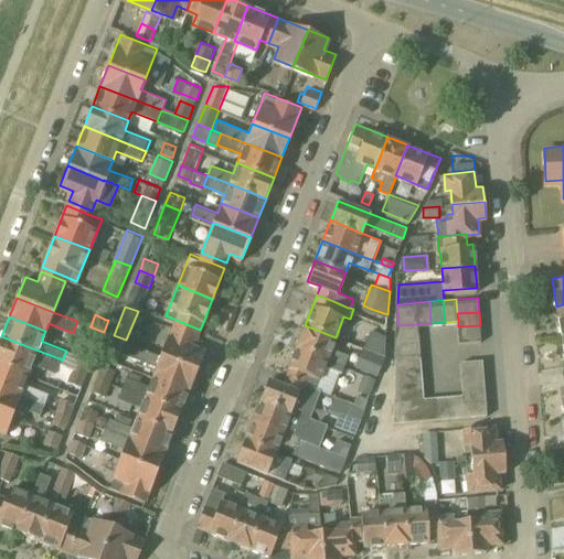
[(161,354),(198,368),(205,348),(194,344),(199,334),(173,324),(161,354)]
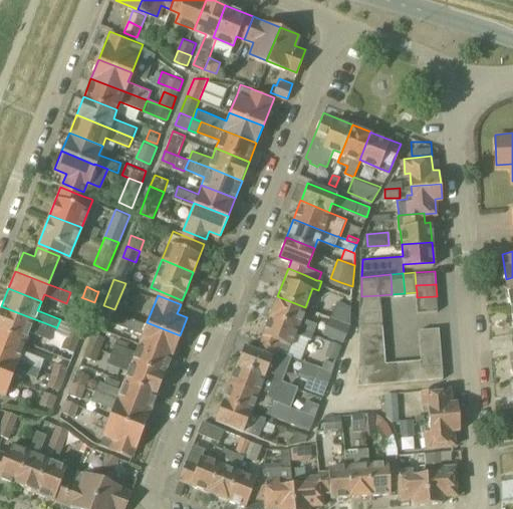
[(381,308),(380,295),(361,296),(360,310),(381,308)]
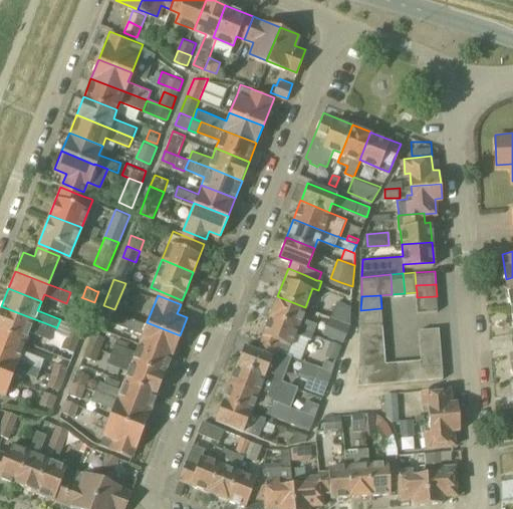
[(270,313),(270,314),(313,331),(313,332),(314,330),(317,322),(302,316),(305,307),(277,296),(270,313)]
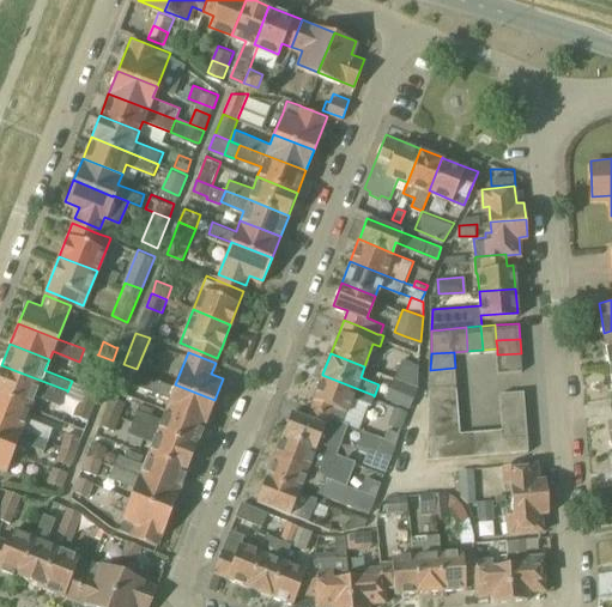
[(521,353),(497,354),(498,370),(522,369),(521,353)]
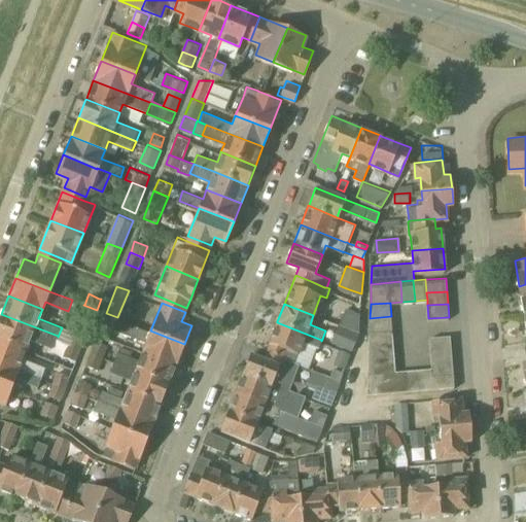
[(97,310),(83,305),(79,317),(92,322),(97,310)]
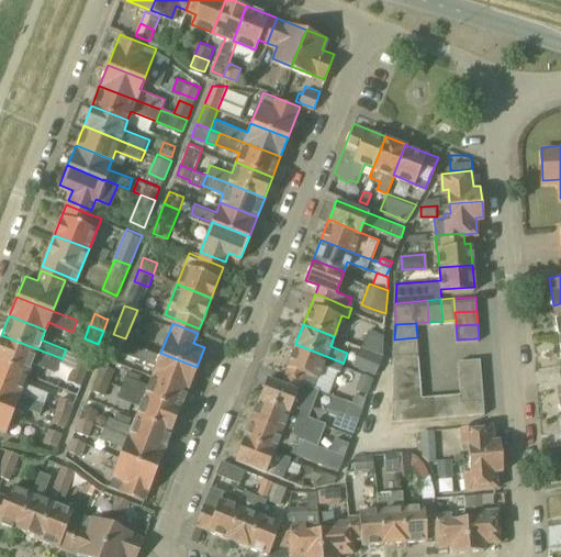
[(125,340),(126,341),(133,343),(138,331),(130,327),(125,338),(125,340)]
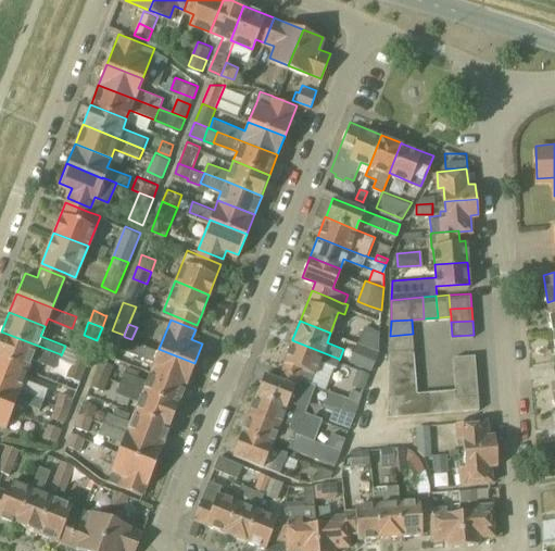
[(374,347),(380,330),(368,325),(361,342),(374,347)]
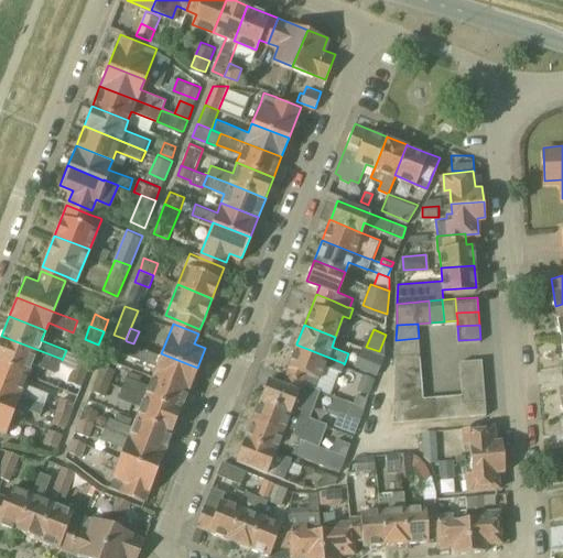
[(109,347),(122,352),(127,341),(126,340),(126,339),(114,335),(114,336),(109,347)]
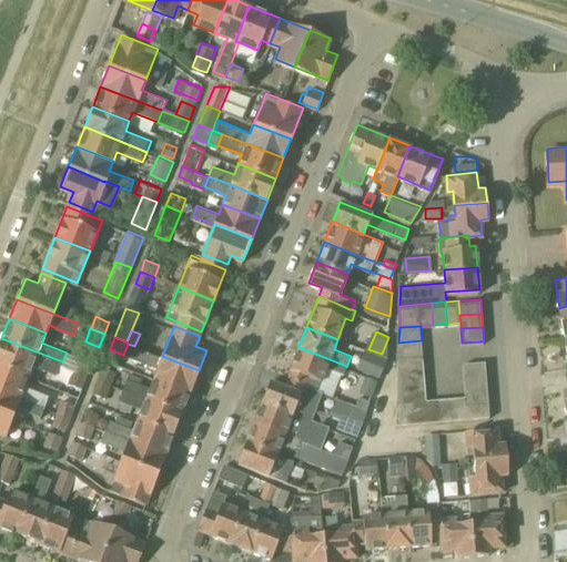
[(58,373),(62,361),(1,338),(0,341),(0,363),(29,374),(33,364),(43,367),(54,371),(58,373)]
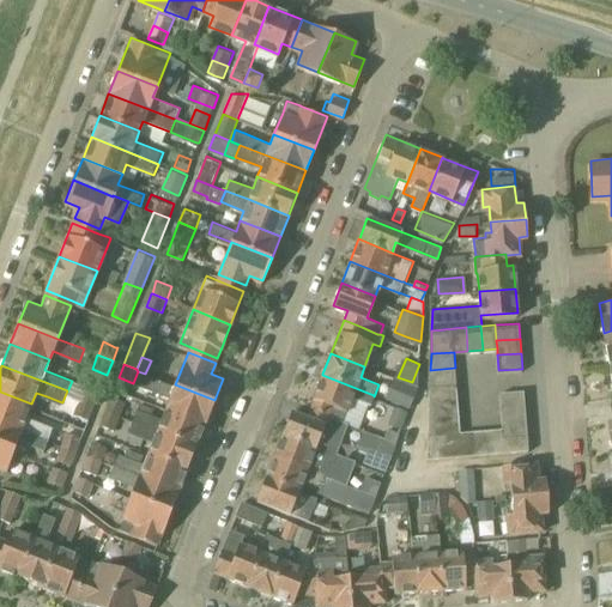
[(430,386),(456,383),(455,368),(430,370),(430,386)]
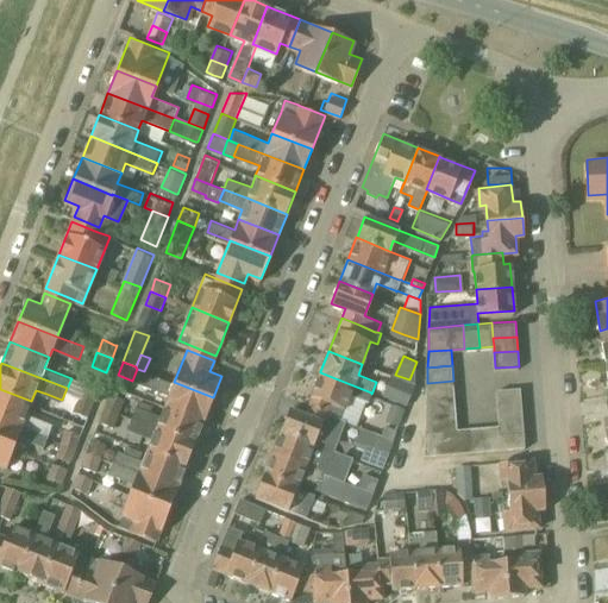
[(165,403),(205,419),(213,399),(213,397),(174,382),(148,371),(148,372),(144,371),(137,369),(132,381),(160,391),(155,401),(165,404),(165,403)]
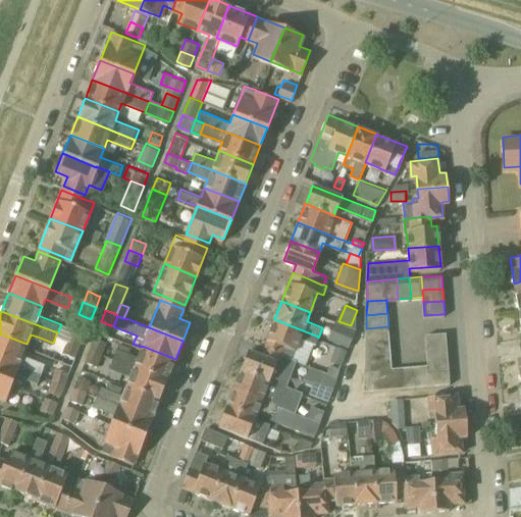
[(315,344),(318,337),(274,319),(264,347),(292,358),(293,358),(293,357),(301,338),(315,344)]
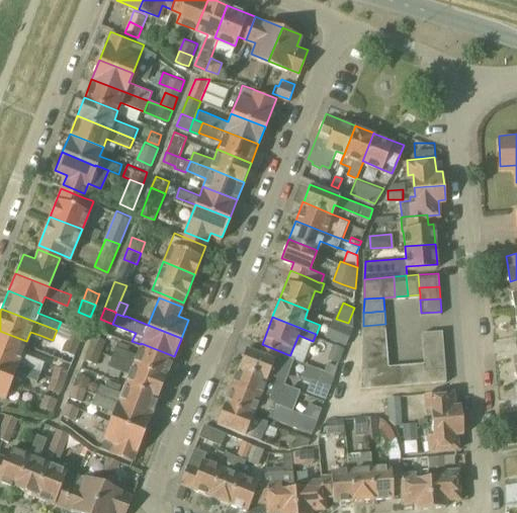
[(348,323),(336,319),(334,318),(327,336),(344,343),(352,325),(348,323)]
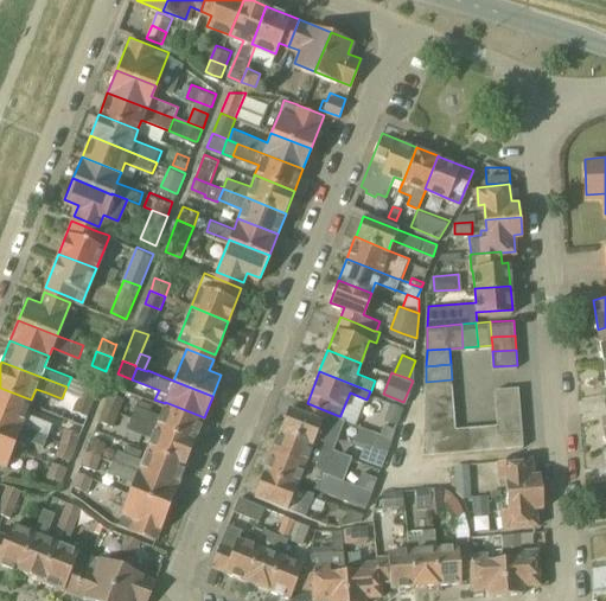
[(425,398),(453,396),(452,379),(426,382),(425,398)]
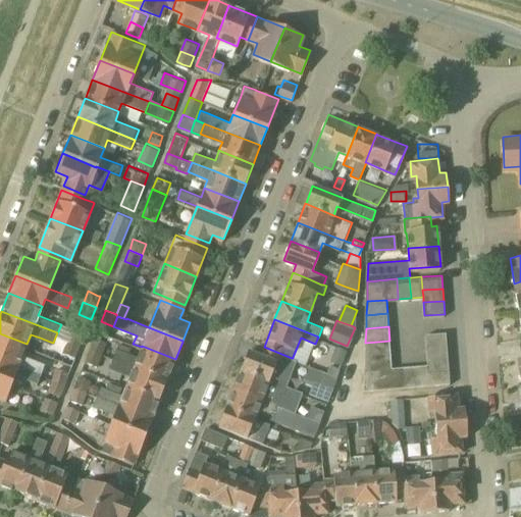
[(72,327),(68,338),(81,343),(85,331),(72,327)]
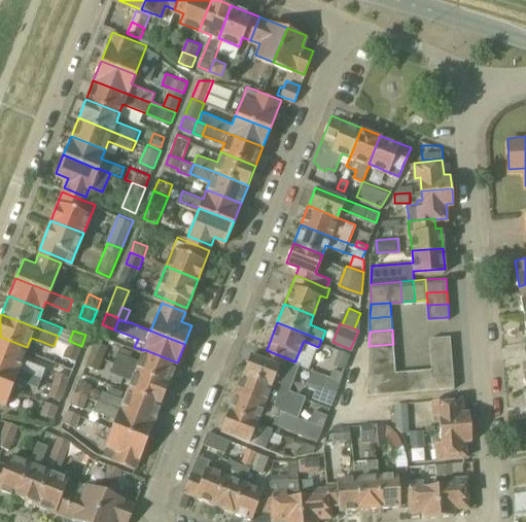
[(430,350),(452,348),(451,335),(429,337),(430,350)]
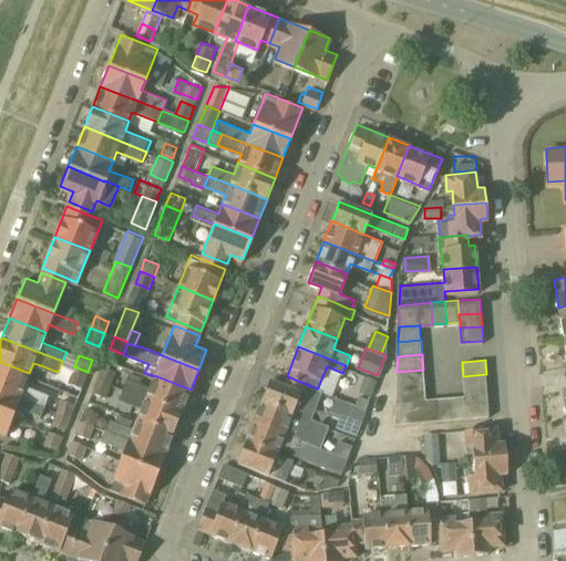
[(0,362),(0,385),(45,404),(50,393),(26,383),(29,373),(0,362)]
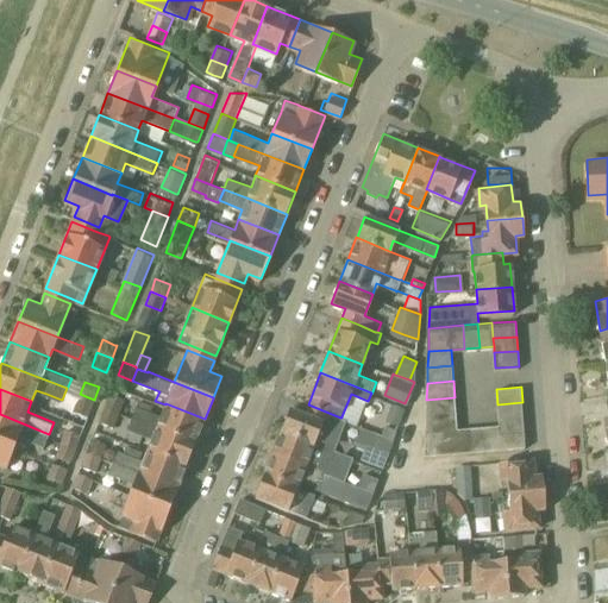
[(112,391),(106,406),(119,410),(125,396),(112,391)]
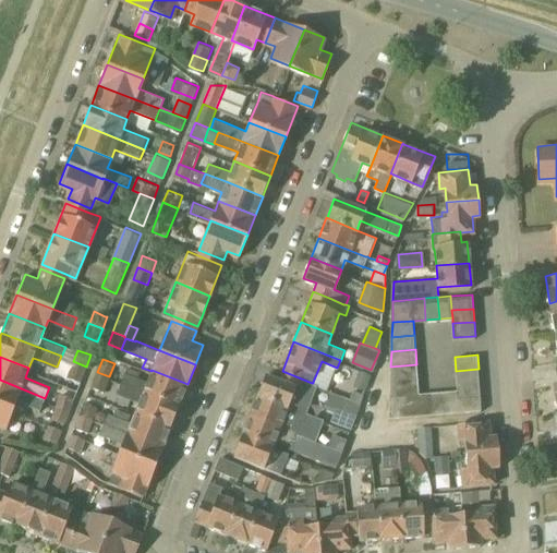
[(86,367),(73,361),(73,362),(69,374),(82,379),(86,367)]
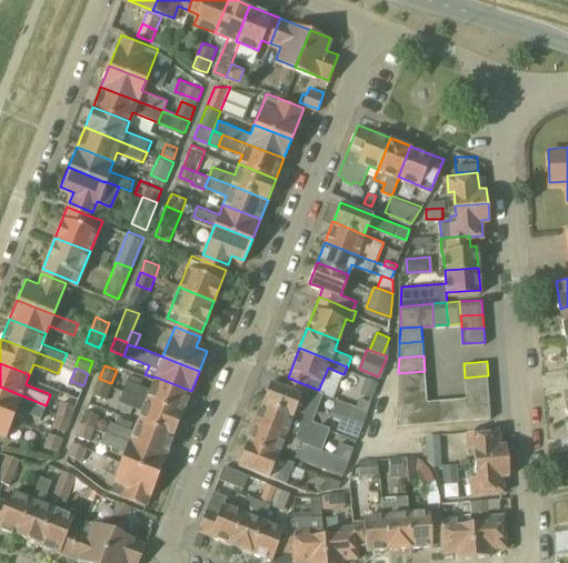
[(398,388),(427,385),(425,371),(398,373),(398,388)]
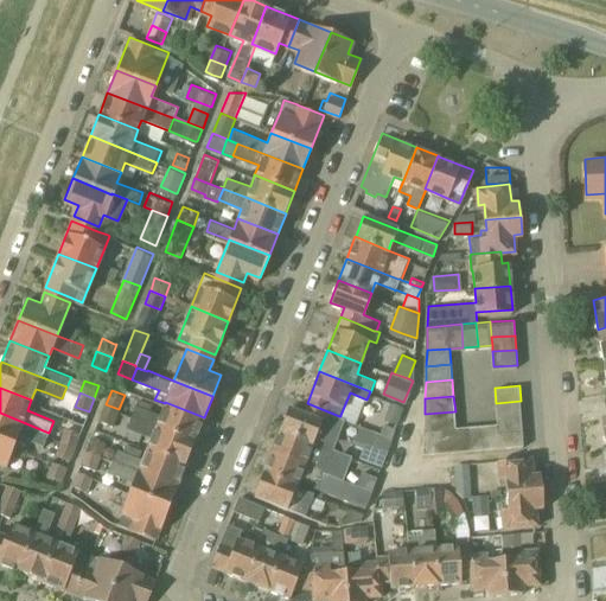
[(497,417),(522,416),(521,401),(496,403),(497,417)]
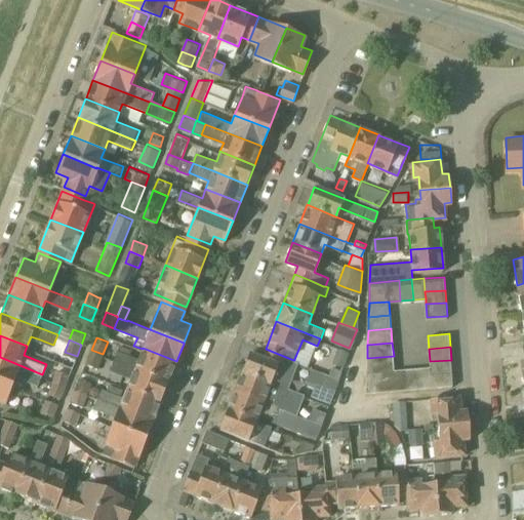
[(119,350),(115,358),(169,381),(169,380),(176,362),(176,361),(143,348),(143,349),(138,358),(130,355),(131,354),(119,350)]
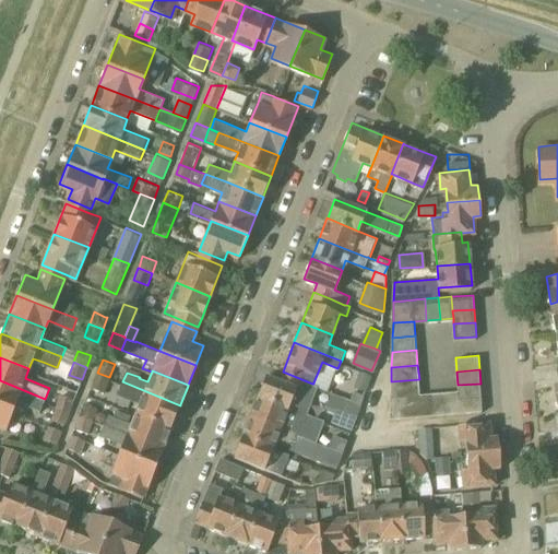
[(265,374),(258,395),(309,414),(320,386),(313,384),(312,384),(283,372),(280,380),(265,374)]
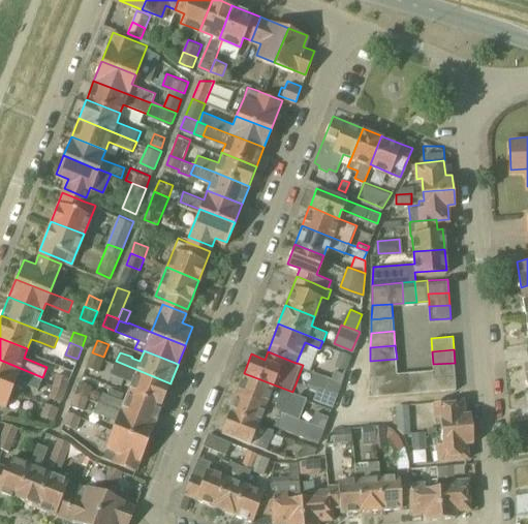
[(103,357),(92,352),(88,362),(99,367),(103,357)]
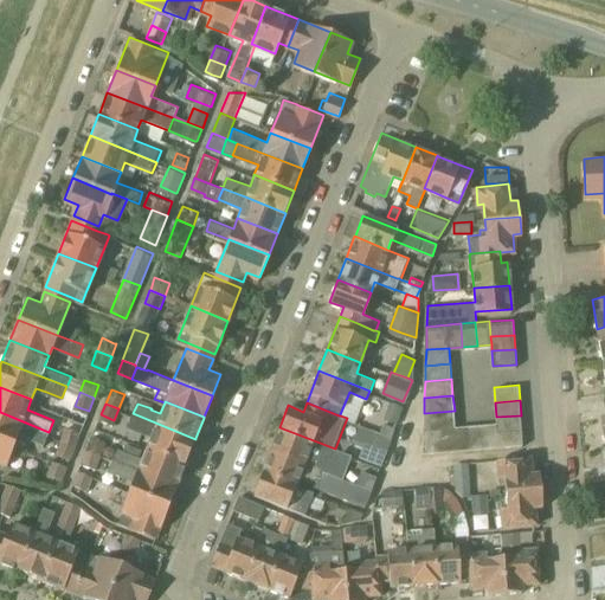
[(456,426),(455,411),(424,413),(424,428),(445,427),(456,426)]
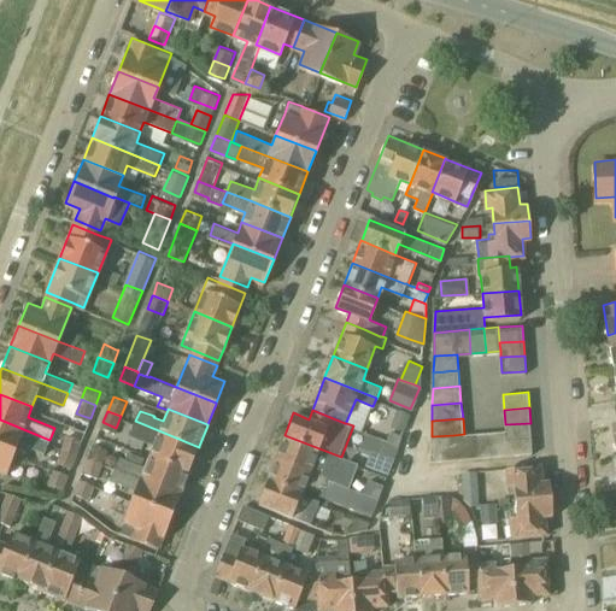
[(0,445),(15,451),(15,450),(19,439),(46,450),(50,440),(0,419),(0,445)]
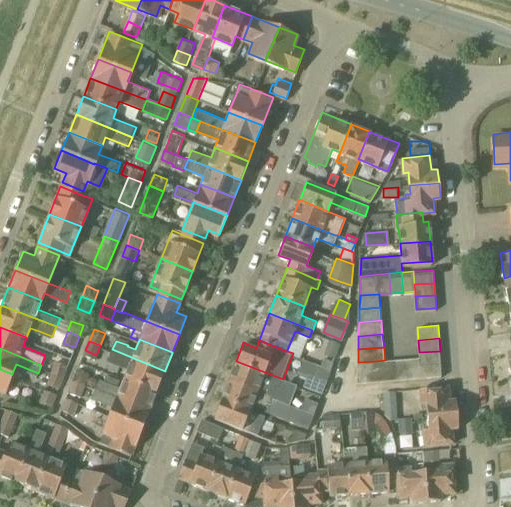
[(128,367),(125,376),(158,389),(165,371),(112,349),(108,359),(128,367)]
